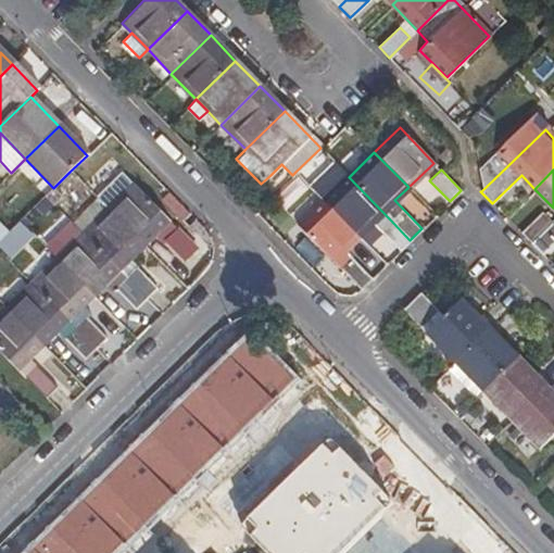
[(106,210),(142,246),(168,221),(133,185),(131,186),(121,175),(96,199),(106,210)]
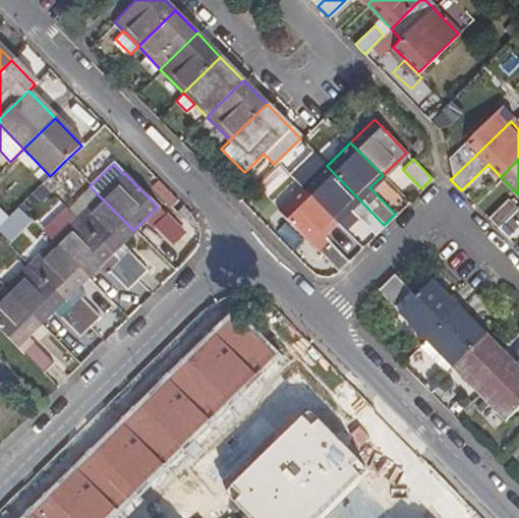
[(365,206),(327,166),(302,188),(335,222),(349,208),(375,234),(384,225),(365,206)]
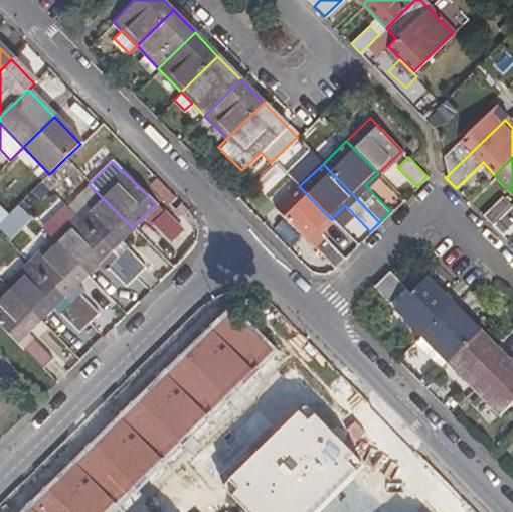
[(41,181),(12,210),(23,221),(52,193),(41,181)]
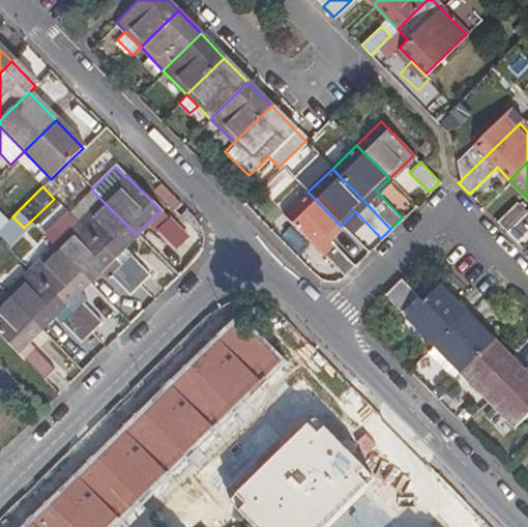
[(341,226),(308,192),(284,215),(343,275),(354,264),(328,237),(341,226)]
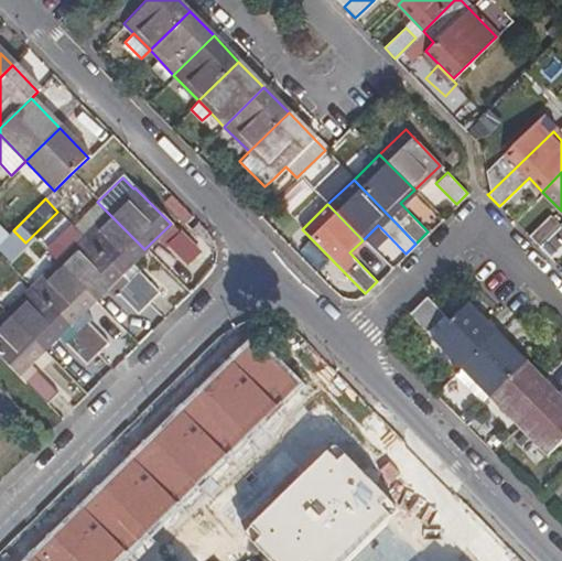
[(119,274),(144,249),(108,213),(84,238),(119,274)]
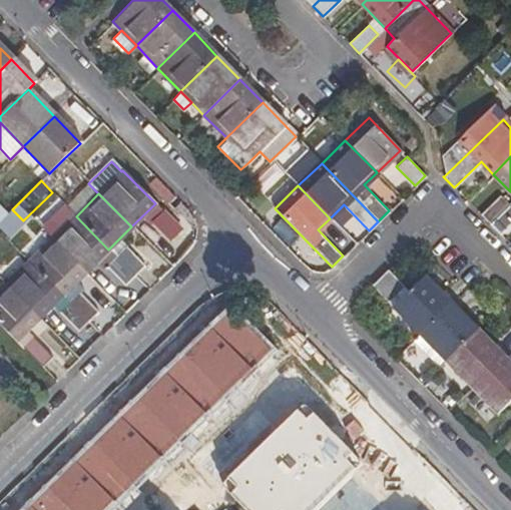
[(480,214),(490,224),(509,205),(499,195),(480,214)]
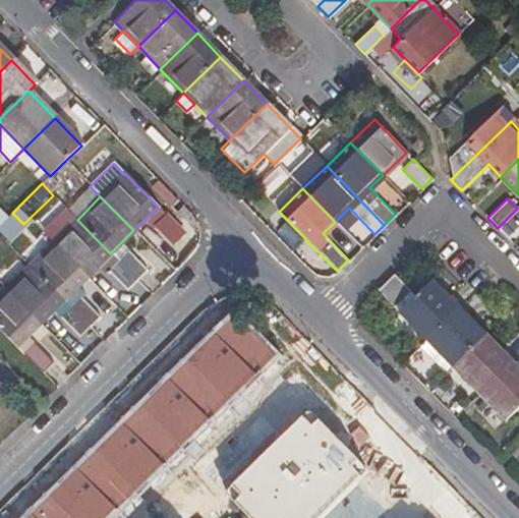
[(518,226),(518,206),(517,209),(498,228),(508,238),(518,226)]
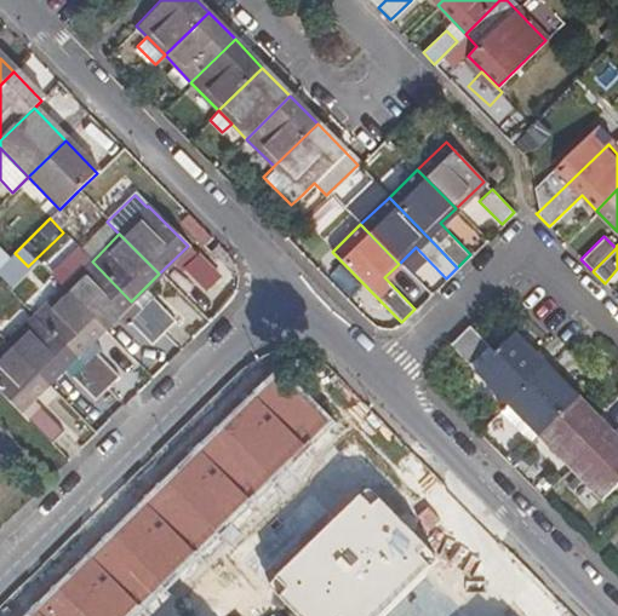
[(206,289),(218,277),(196,255),(184,266),(206,289)]
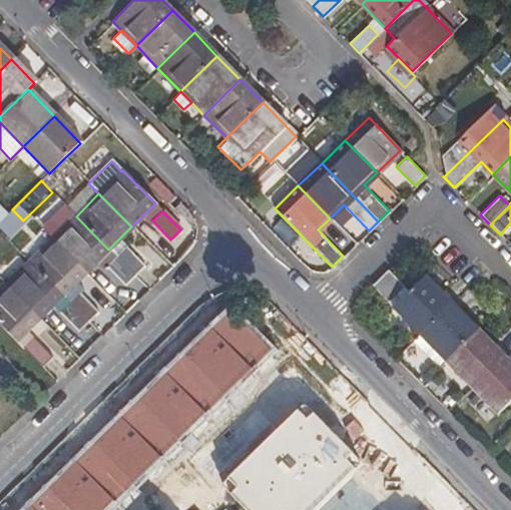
[(76,216),(52,239),(85,273),(108,249),(76,216)]
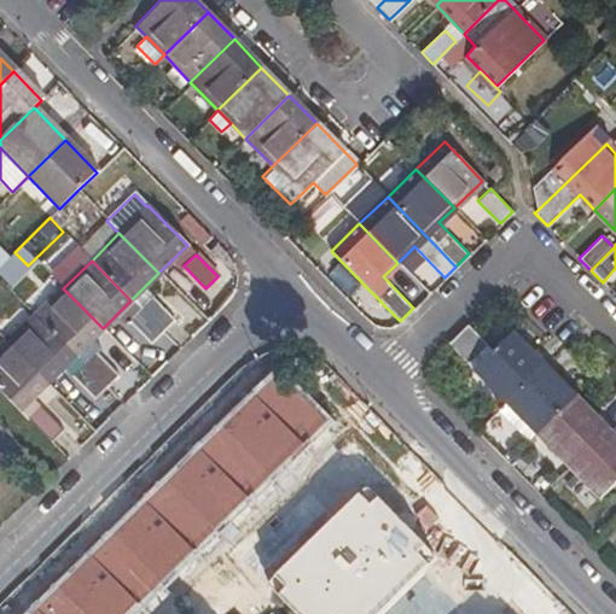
[(63,288),(35,316),(75,356),(103,328),(63,288)]
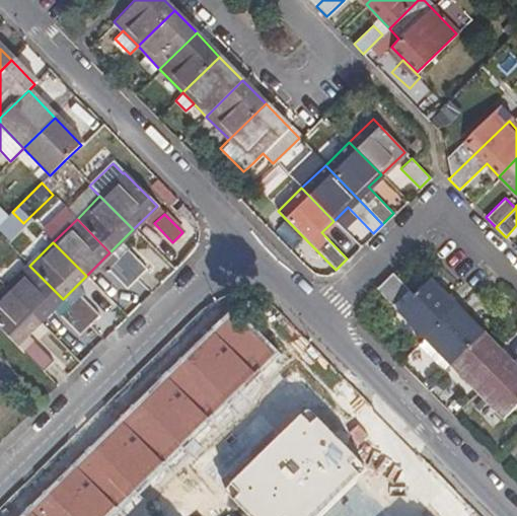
[(127,250),(117,260),(135,279),(145,270),(127,250)]
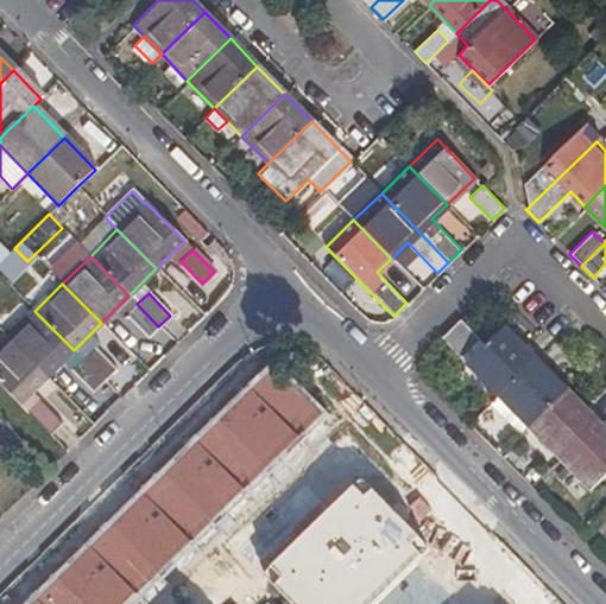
[(158,326),(137,304),(126,316),(147,337),(158,326)]
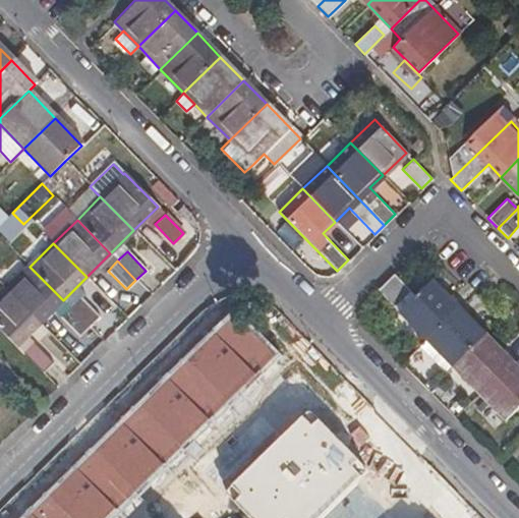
[(63,300),(30,267),(6,290),(39,324),(63,300)]
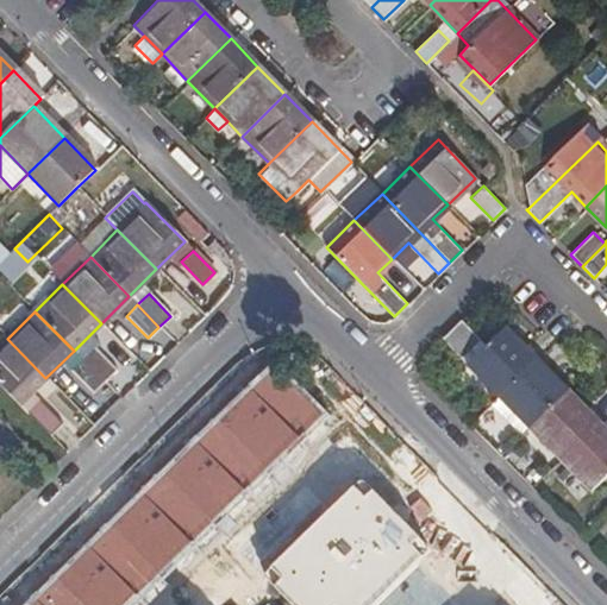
[(460,320),(442,336),(498,395),(536,358),(504,326),(485,346),(460,320)]
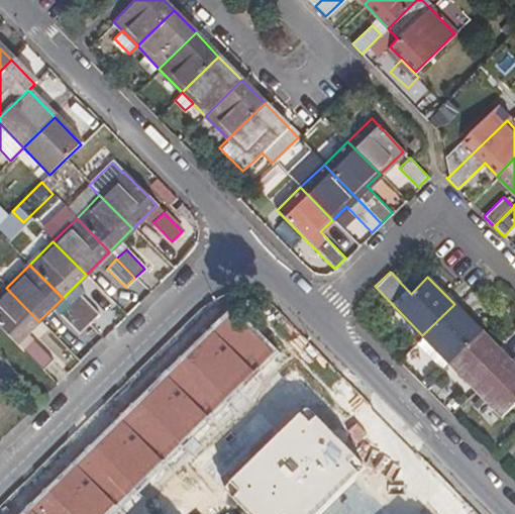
[(6,288),(0,293),(0,328),(15,343),(38,321),(6,288)]
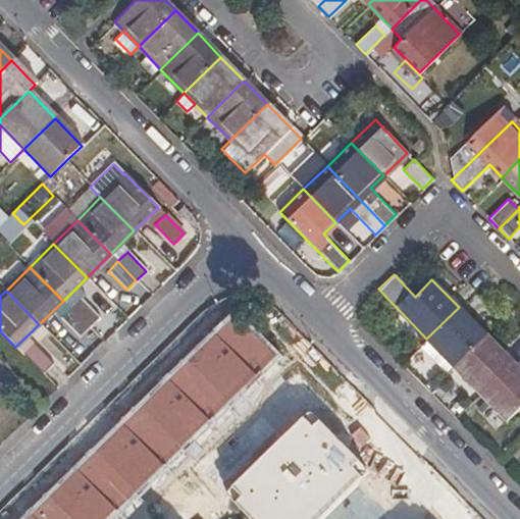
[(81,298),(70,308),(89,327),(99,317),(81,298)]
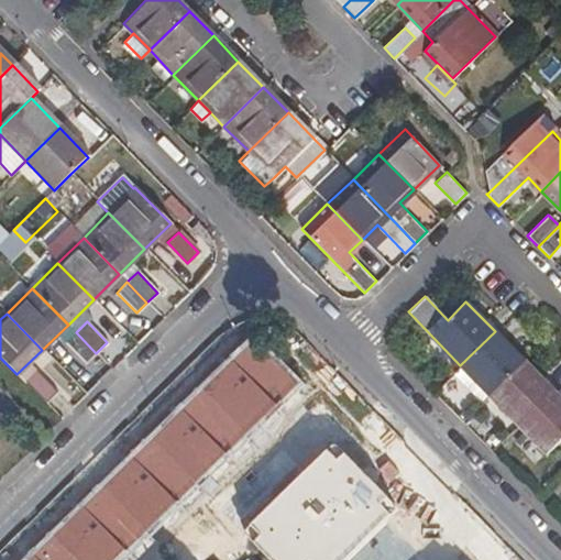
[(234,325),(11,559),(114,559),(283,396),(293,385),(234,325)]
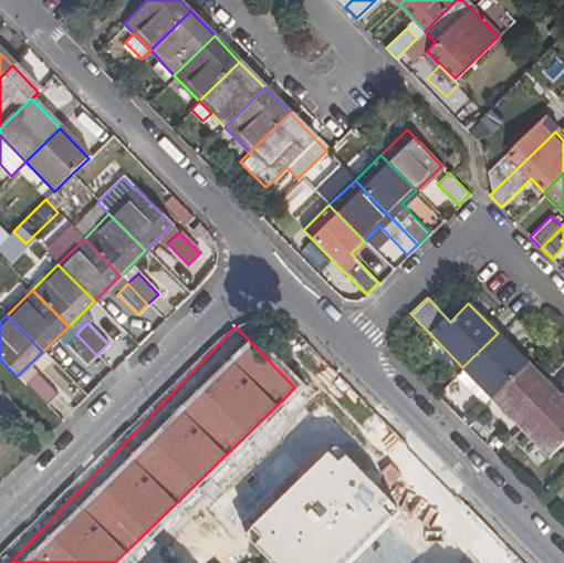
[(525,363),(498,333),(462,367),(492,396),(525,363)]
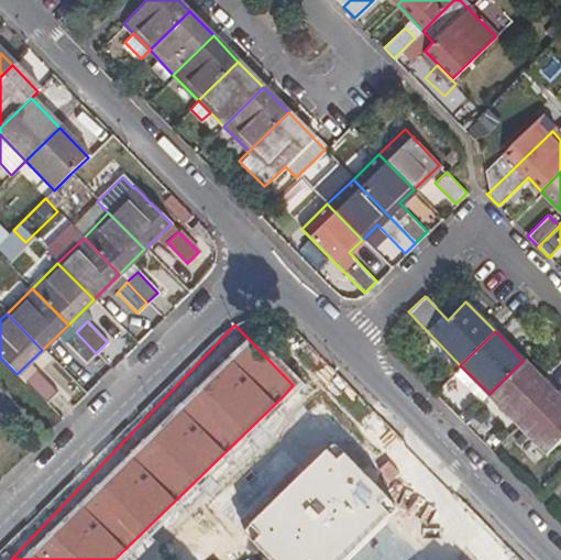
[(96,353),(76,332),(65,343),(85,363),(96,353)]
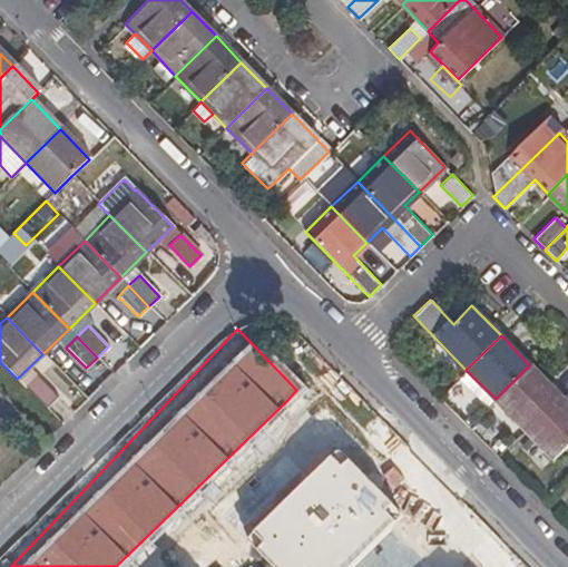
[(559,396),(529,365),(496,399),(525,429),(559,396)]
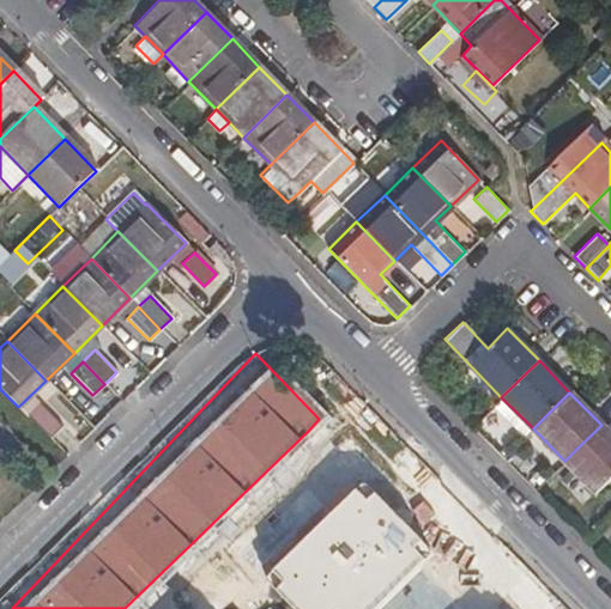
[(40,405),(26,415),(49,438),(61,426),(40,405)]
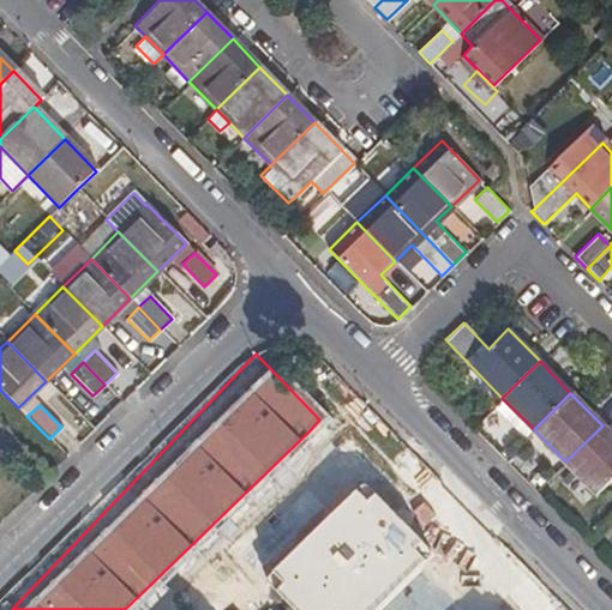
[(611,476),(611,435),(603,426),(565,461),(597,493),(611,476)]
